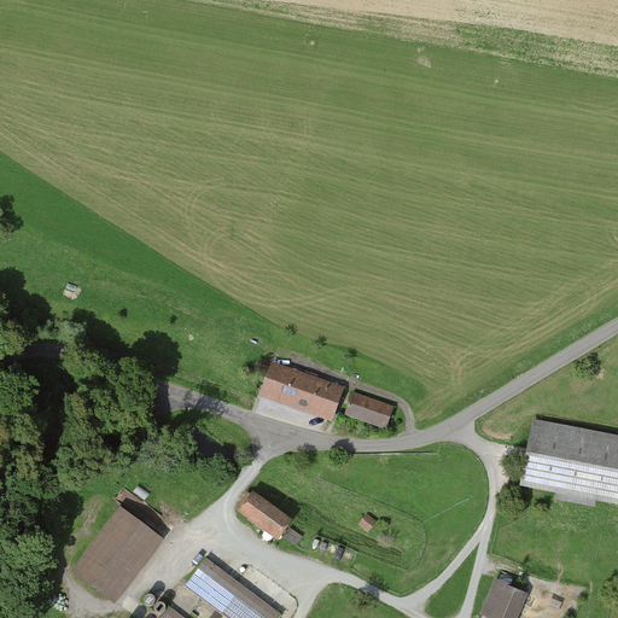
[(347,389),(273,362),(261,397),(334,423),(347,389)]
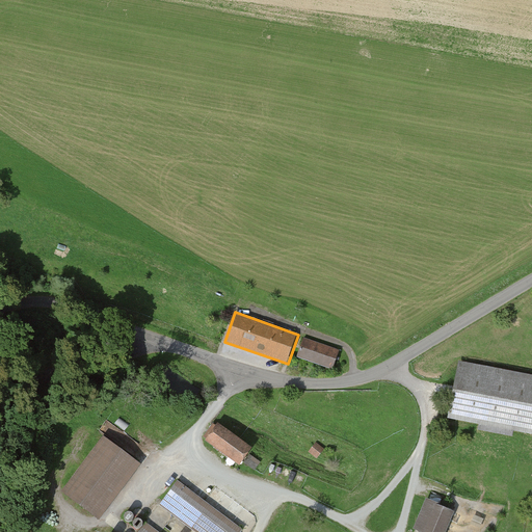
[(340,351),(304,340),(298,361),(334,372),(340,351)]
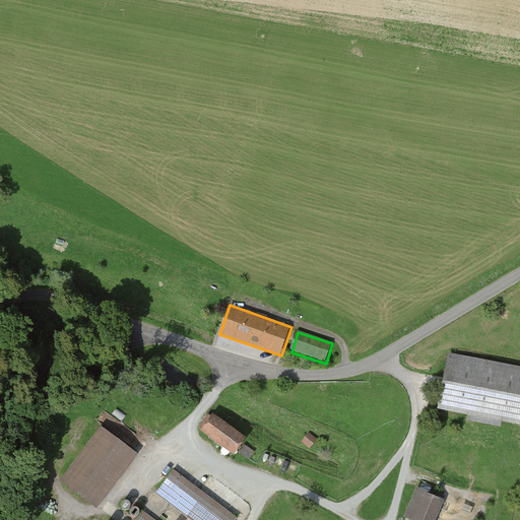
[(519,366),(450,352),(439,409),(519,424),(519,366)]
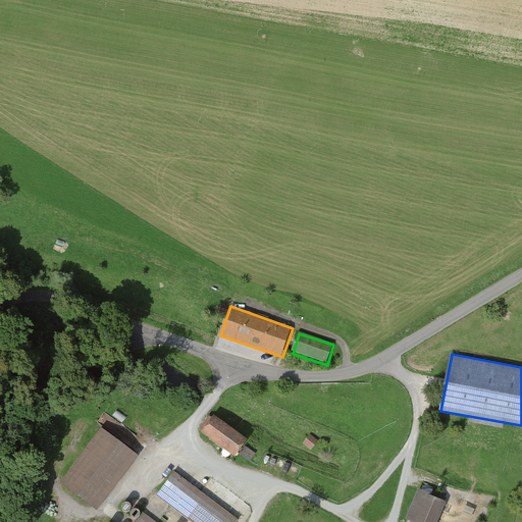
[(214,416),(202,432),(237,457),(249,439),(214,416)]
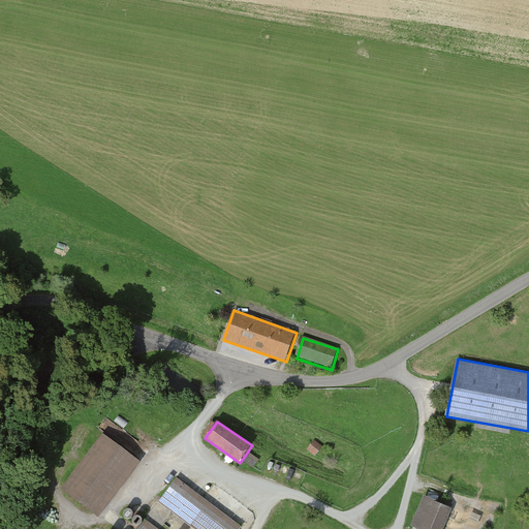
[(143,463),(103,433),(62,488),(101,517),(143,463)]
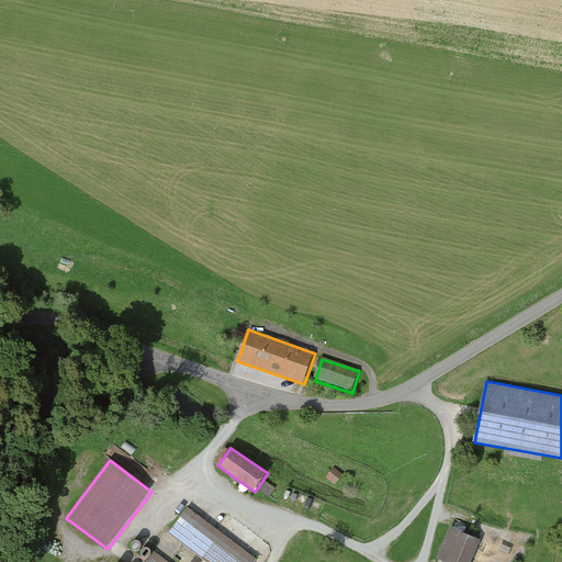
[(270,495),(277,487),(267,481),(261,489),(270,495)]
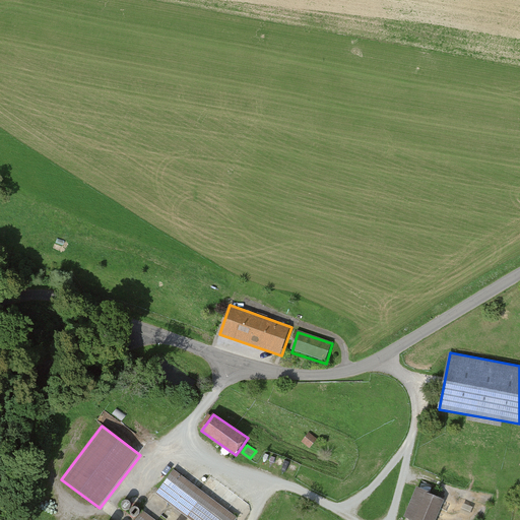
[(238,519),(240,518),(175,470),(157,494),(192,519),(238,519)]
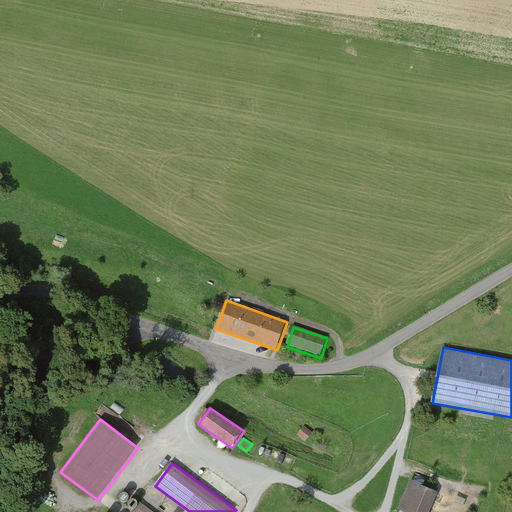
[(430,511),(440,492),(413,480),(400,509),(407,511),(430,511)]
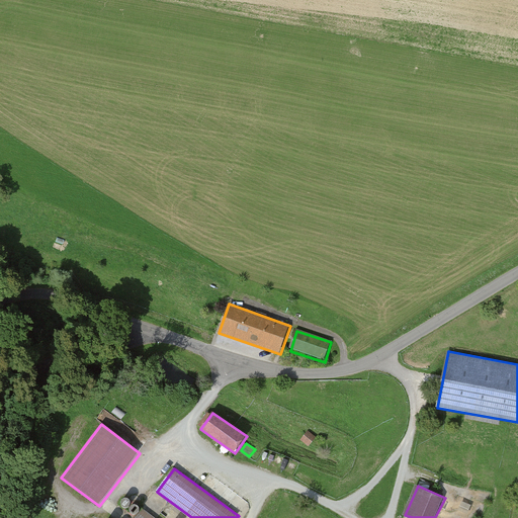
All buildings are outlined.
